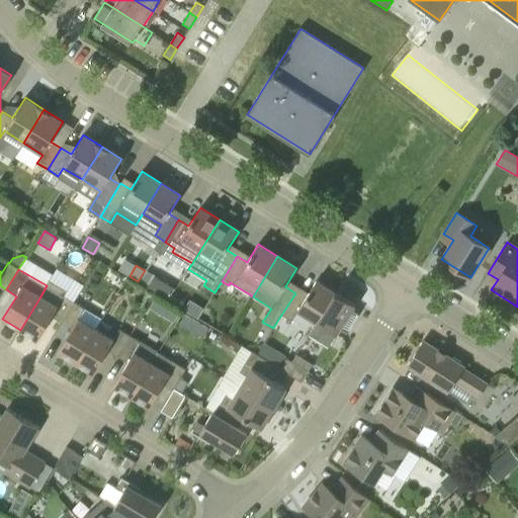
[(156,275),(147,270),(140,282),(148,287),(156,275)]
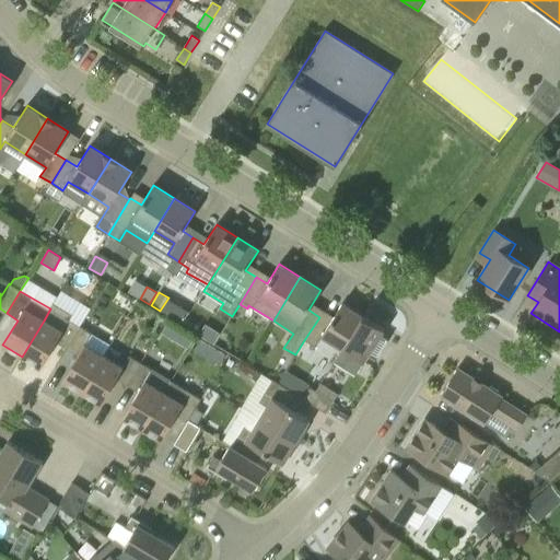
[(67,349),(80,327),(69,321),(72,315),(54,303),(50,308),(44,321),(22,357),(41,368),(56,342),(67,349)]
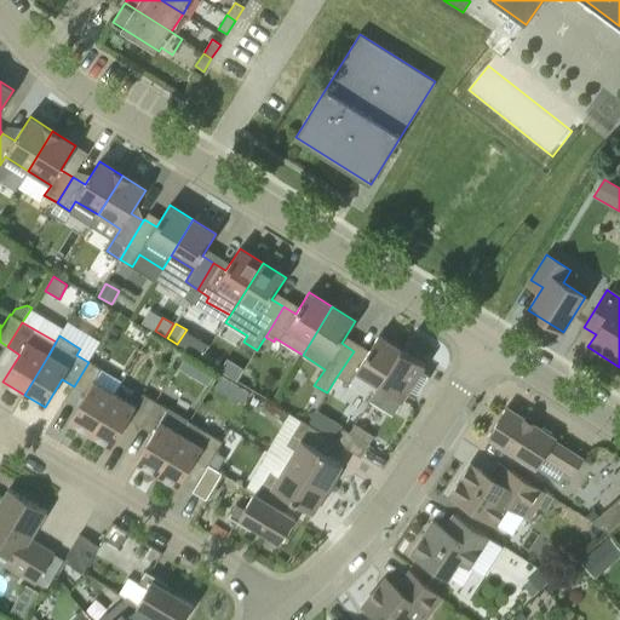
[(379,386),(402,350),(379,337),(365,359),(354,351),(337,377),(349,384),(356,372),(379,386)]
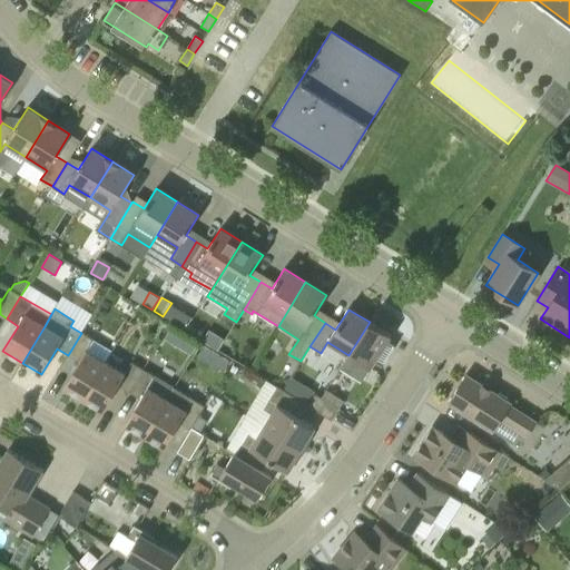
[(370,322),(340,369),(361,382),(375,360),(382,364),(393,345),(386,341),(391,335),(370,322)]
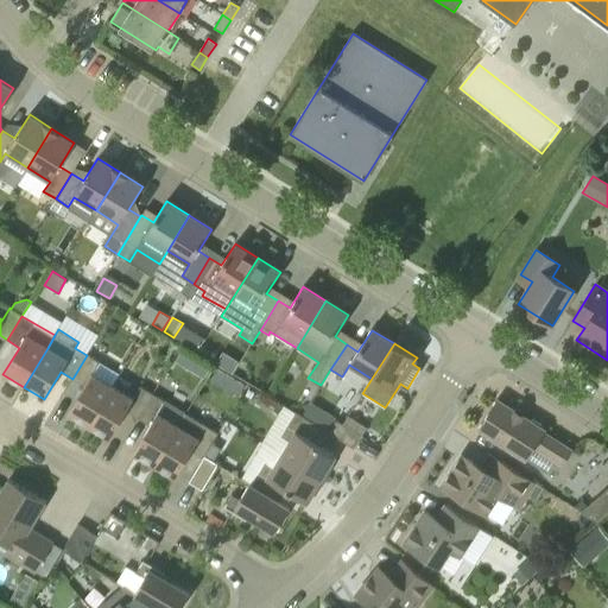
[(176,362),(188,369),(195,358),(182,349),(176,362)]
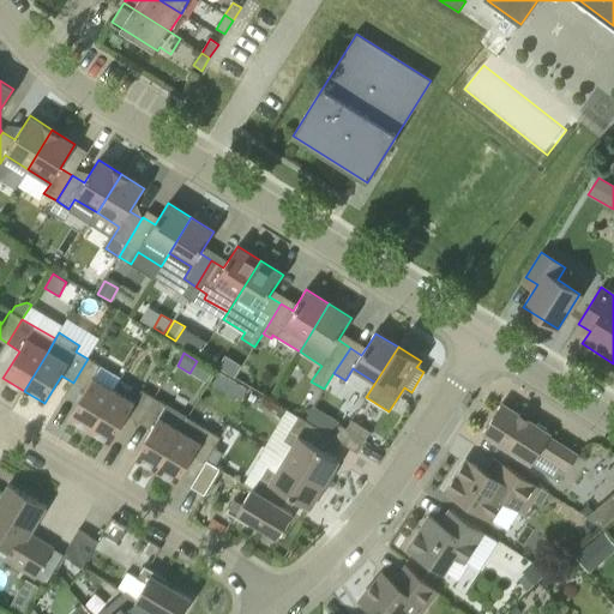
[(90,431),(114,391),(94,379),(101,366),(88,359),(73,383),(85,391),(70,417),(90,431)]
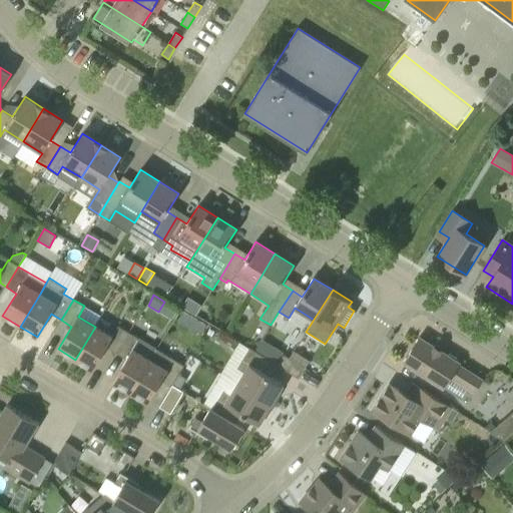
[(207,325),(196,319),(190,329),(201,335),(207,325)]
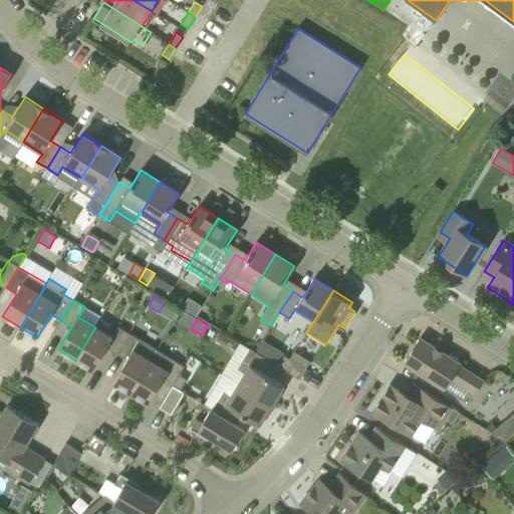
[(116,354),(129,333),(118,327),(111,337),(95,327),(75,360),(92,370),(106,347),(116,354)]
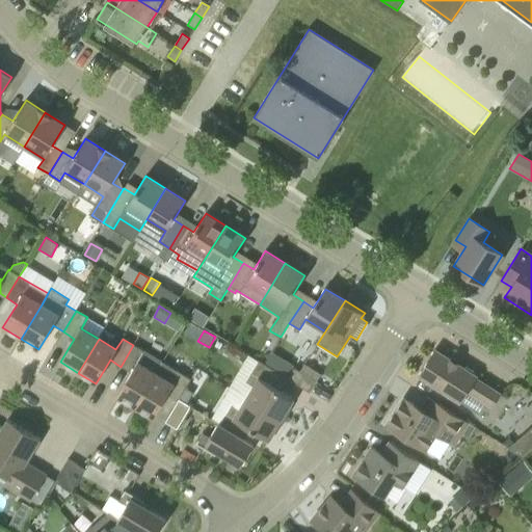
[(156,373),(161,363),(133,345),(121,367),(131,373),(117,397),(135,407),(156,373)]
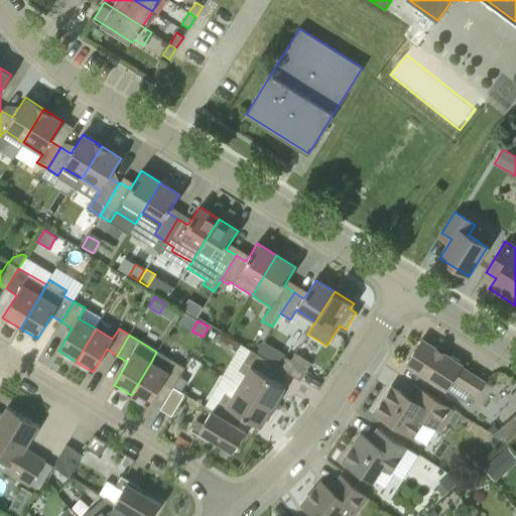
[(449,358),(421,340),(405,365),(445,391),(454,380),(477,395),(485,383),(462,367),(463,366),(459,364),(459,361),(453,357),(449,358)]
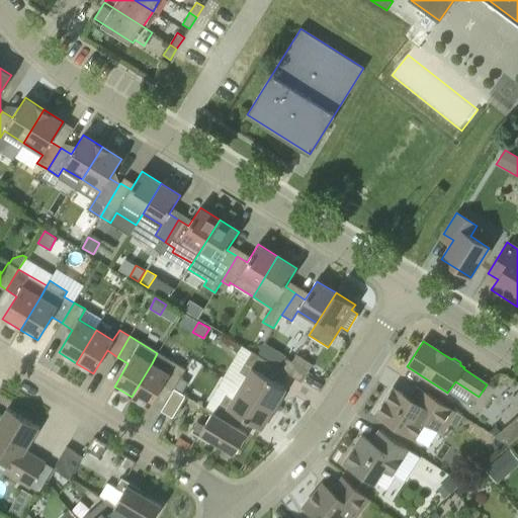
[(259,353),(269,360),(275,350),(265,343),(259,353)]
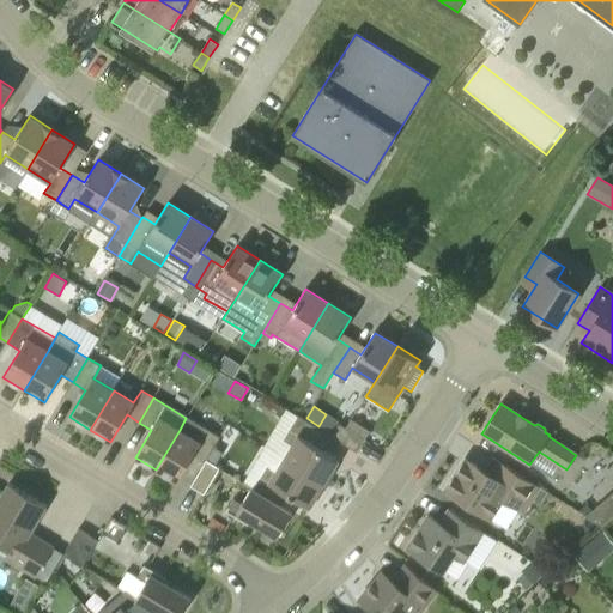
[(284,459),(326,485),(334,471),(333,469),(339,460),(316,447),(325,432),(298,416),(283,441),(291,445),(284,459)]
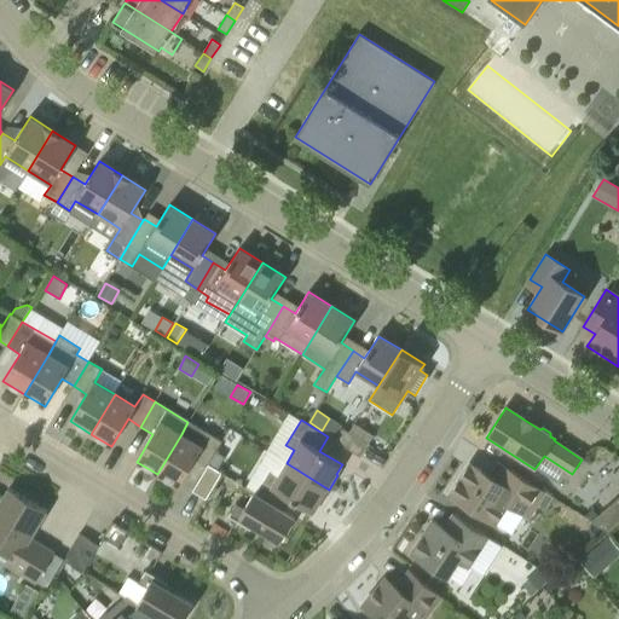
[(181,434),(157,474),(178,486),(195,460),(207,467),(208,466),(217,451),(221,441),(209,434),(209,433),(189,421),(187,422),(181,434)]
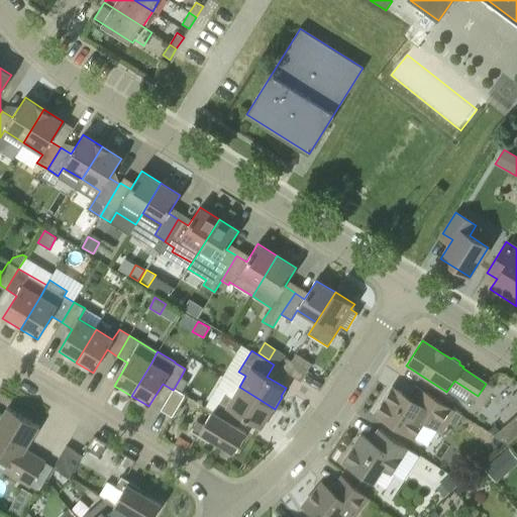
[(312,363),(297,353),(292,362),(286,357),(279,369),(301,382),(312,363)]
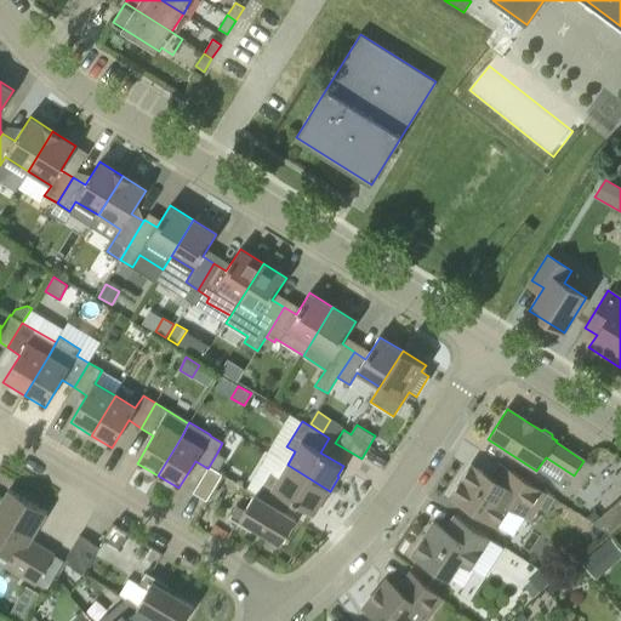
[(209,467),(217,472),(226,459),(217,453),(209,467)]
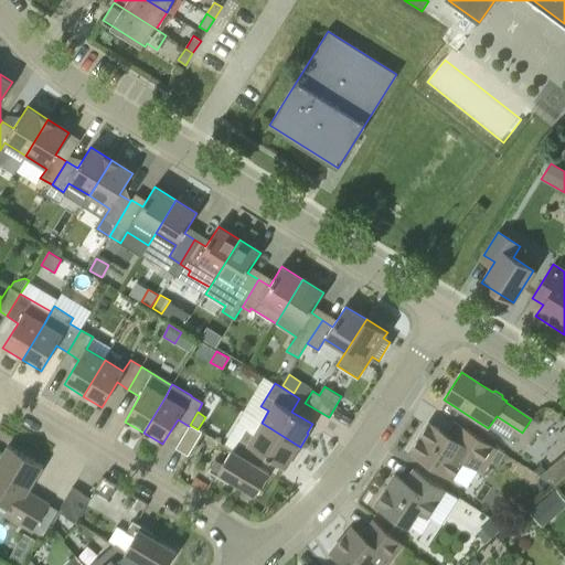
[(497,449),(454,422),(446,435),(428,424),(411,451),(451,478),(462,460),(482,472),(497,449)]
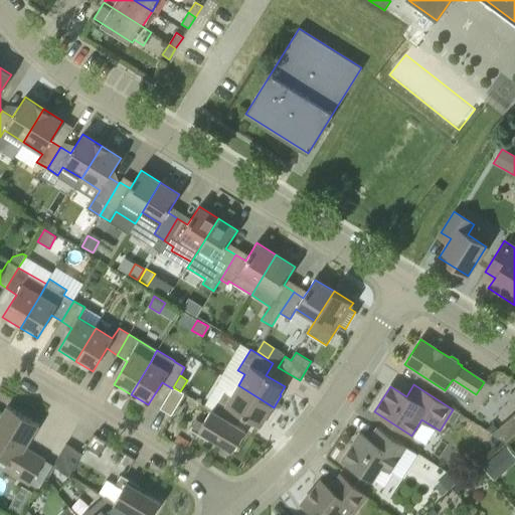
[(267,419),(274,407),(238,385),(231,396),(224,392),(212,411),(234,424),(240,414),(260,426),(265,418),(267,419)]
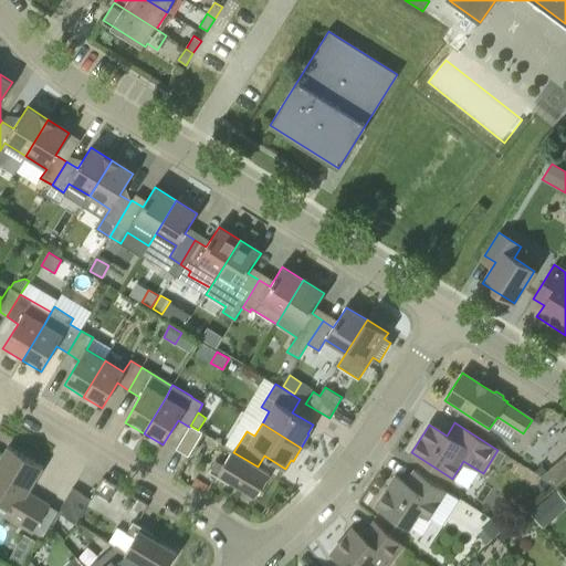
[(188,457),(202,433),(198,430),(190,426),(189,427),(176,449),(188,457)]
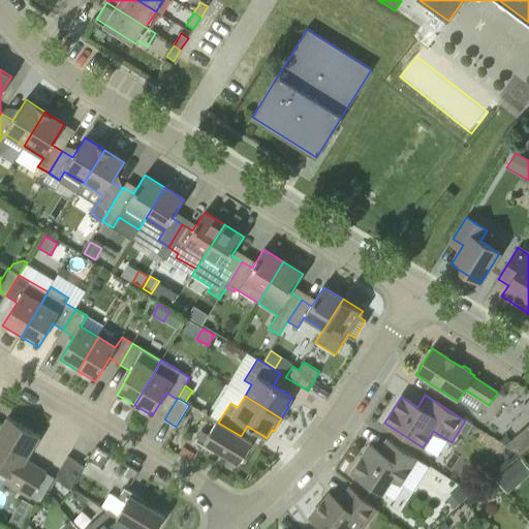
[(31,498),(47,472),(26,460),(39,437),(7,417),(0,430),(0,469),(9,475),(5,483),(31,498)]
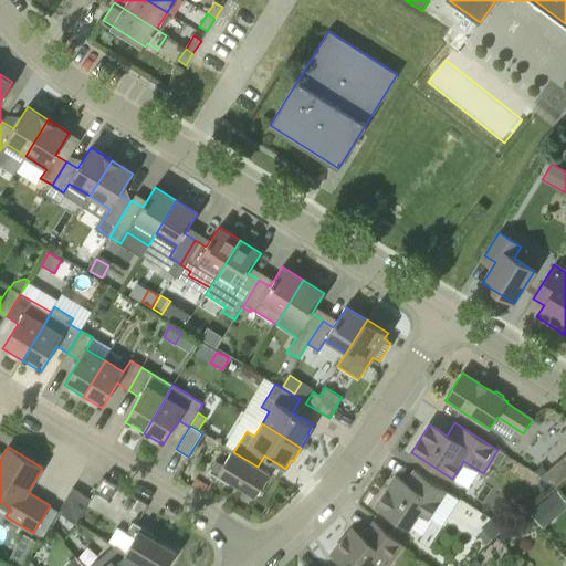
[(258,467),(233,452),(232,451),(223,465),(216,461),(208,472),(229,484),(231,481),(255,496),(270,473),(258,467)]
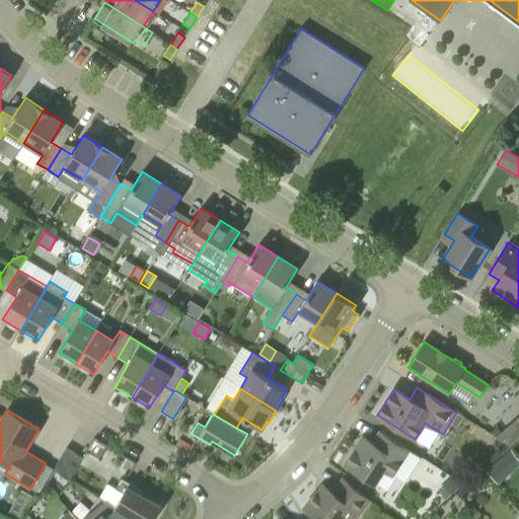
[(510,447),(518,438),(518,417),(501,432),(497,436),(495,438),(510,447)]
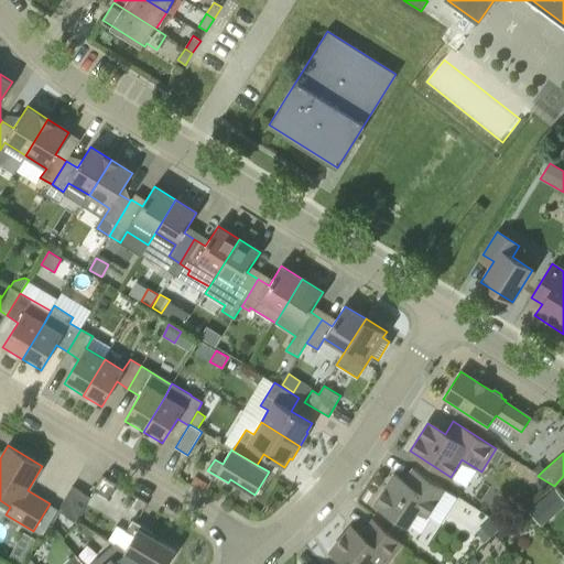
[(540,464),(532,469),(540,474),(544,469),(540,464)]
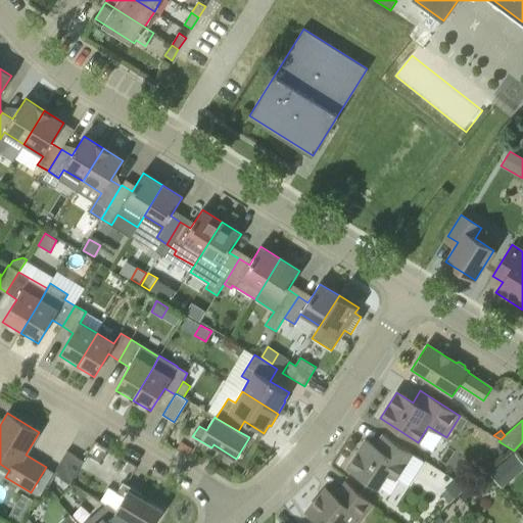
[(413,454),(383,434),(375,446),(365,439),(347,468),(378,487),(387,473),(395,479),(413,454)]
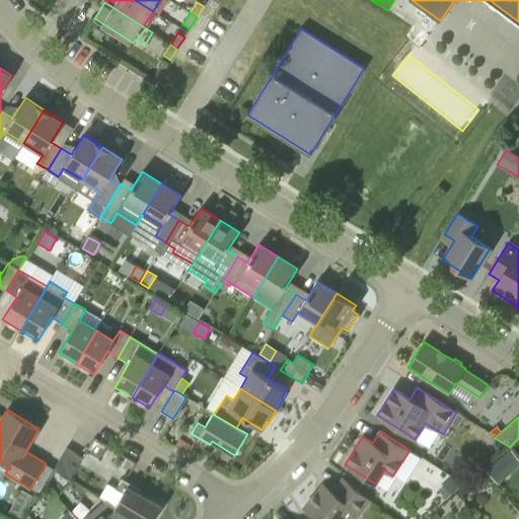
[(70,479),(83,458),(66,448),(53,469),(70,479)]
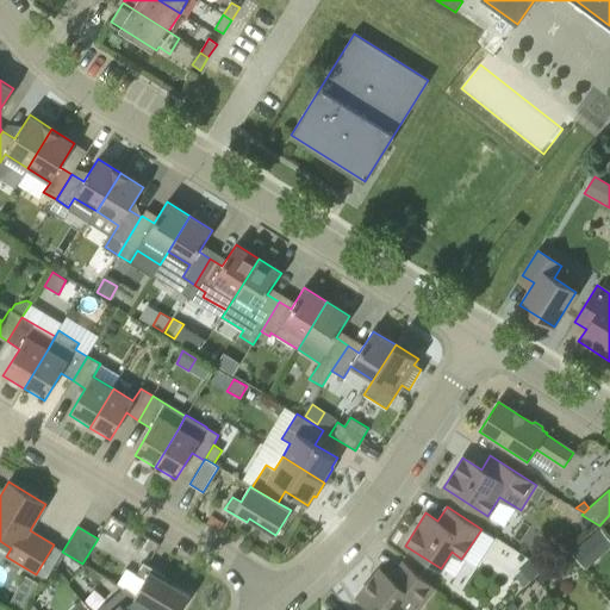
[(571,553),(585,570),(601,556),(586,541),(571,553)]
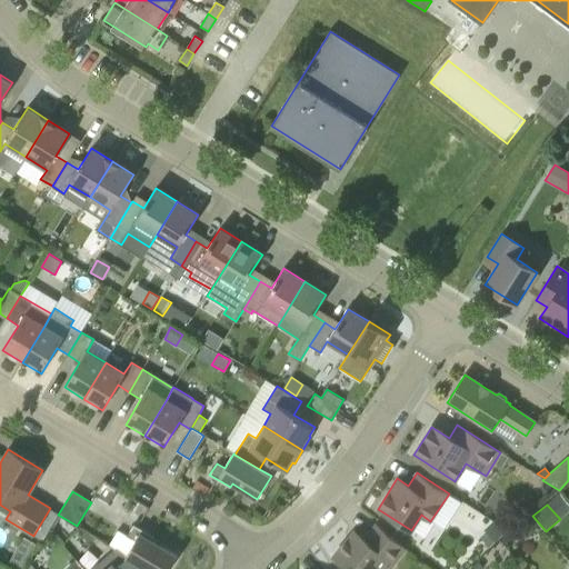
[(505,533),(495,522),(479,537),(489,547),(505,533)]
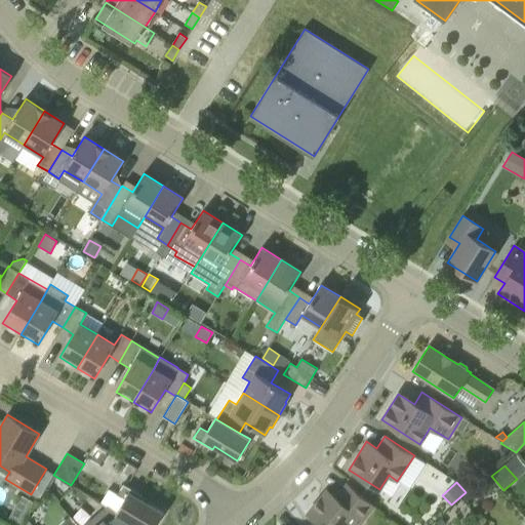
[(495,489),(488,482),(480,489),(487,497),(495,489)]
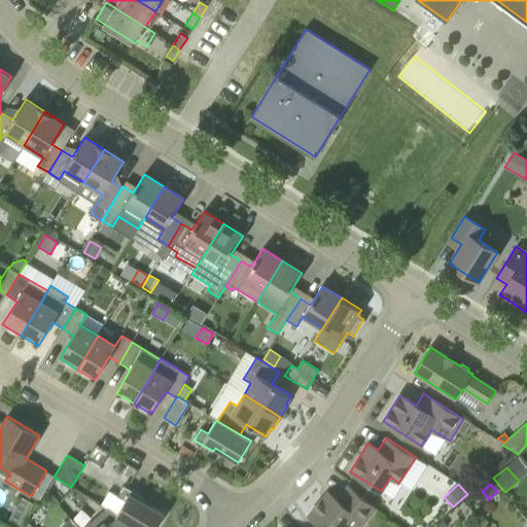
[(116,515),(131,524),(137,526),(156,526),(164,515),(141,500),(143,497),(124,486),(117,496),(125,501),(117,514),(116,515)]
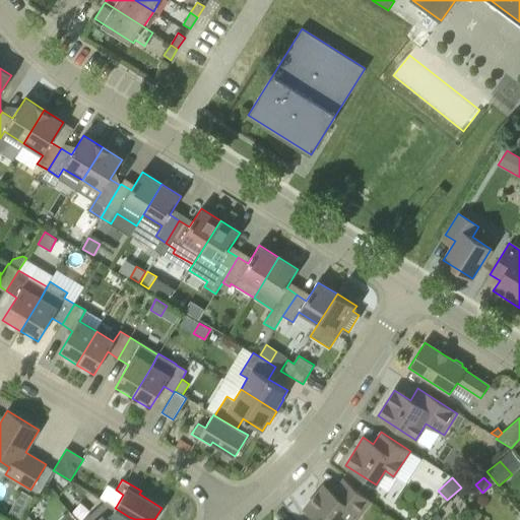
[(354,519),(370,502),(344,479),(333,494),(324,485),(305,509),(317,519),(354,519)]
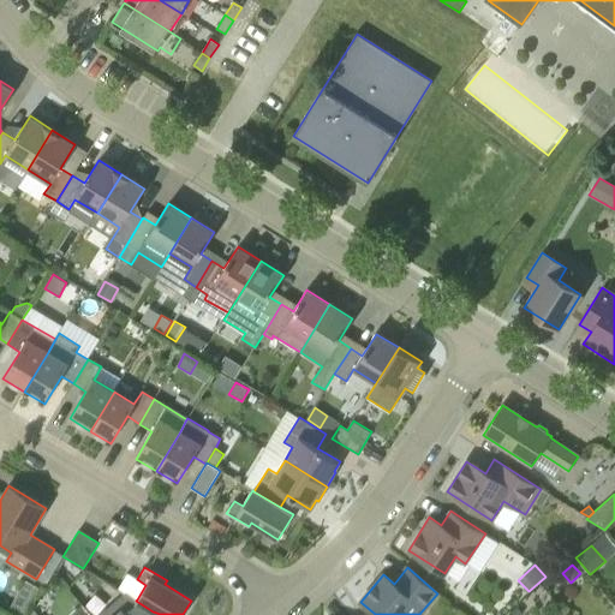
[(21,614),(24,614),(35,596),(21,589),(10,609),(21,614)]
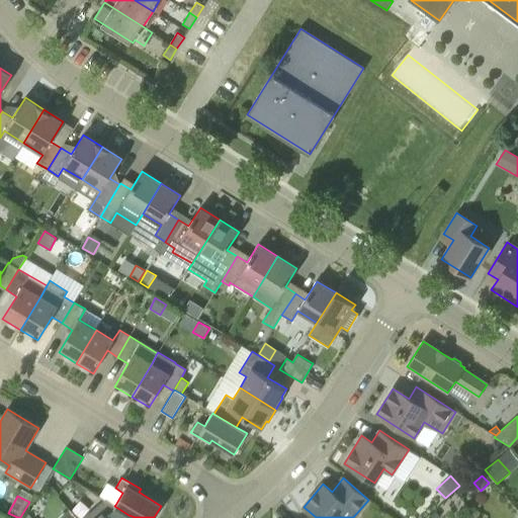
[(114,506),(115,505),(106,499),(90,513),(93,517),(123,517),(128,515),(114,506)]
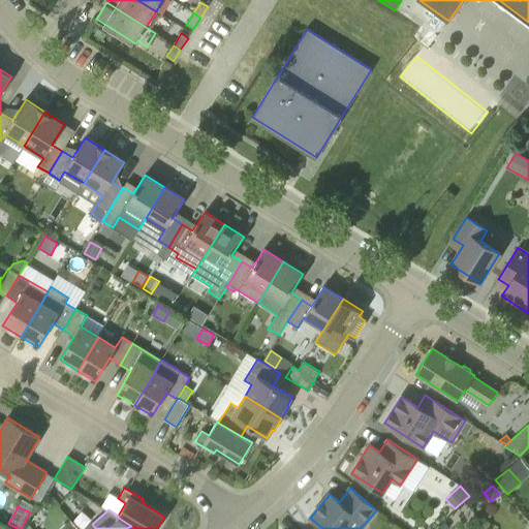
[(78,528),(71,520),(60,528),(78,528)]
